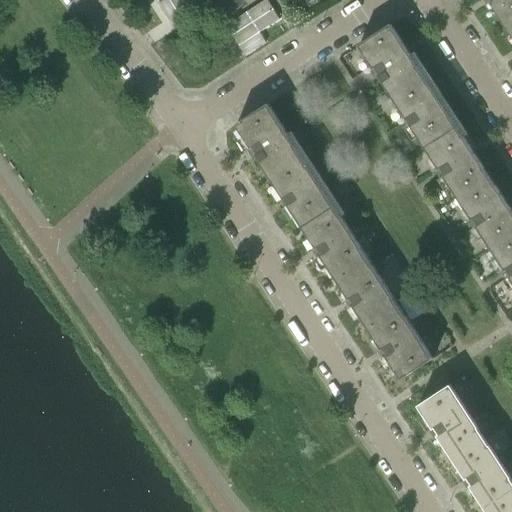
[(197,0),(163,0),(157,4),(171,24),(201,5),(197,0)]
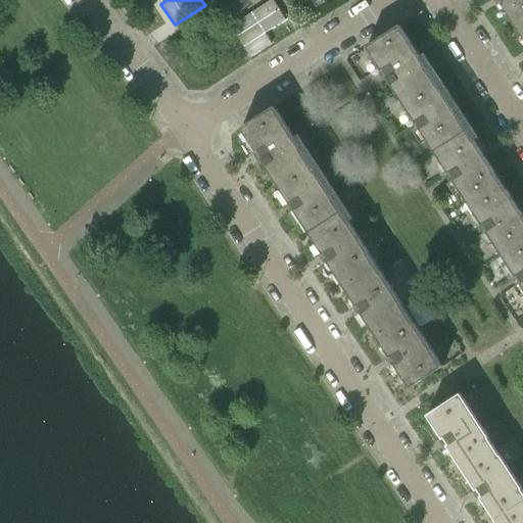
[(208,0),(212,7),(224,12),(235,11),(245,4),(246,0),(208,0)]
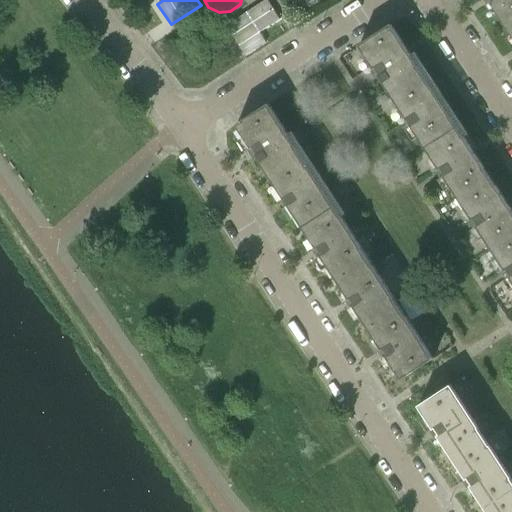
[(267,0),(264,0),(226,25),(246,55),(266,42),(259,32),(280,19),(267,0)]
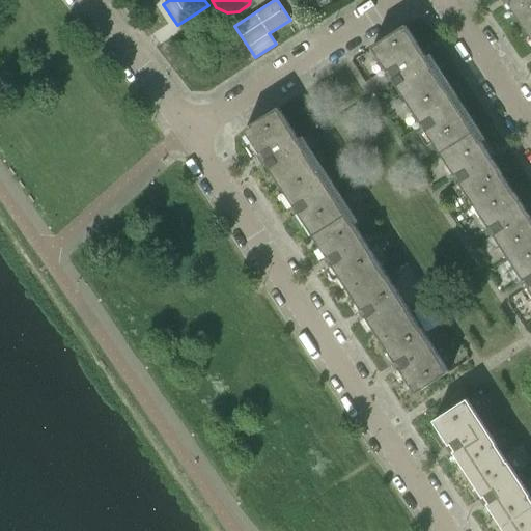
[(530,0),(504,0),(507,4),(509,4),(523,26),(530,20),(530,0)]
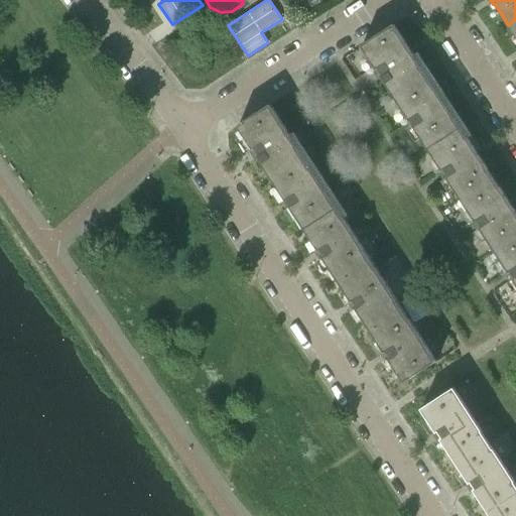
[(460,126),(413,55),(393,24),(361,45),(375,69),(373,70),(378,78),(381,77),(427,148),(460,126)]
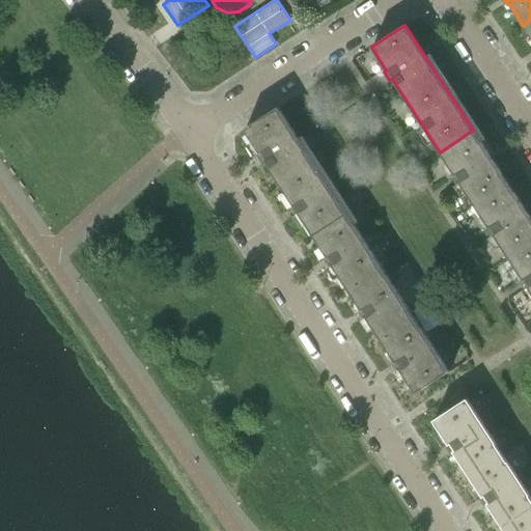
[(345,213),(300,142),(278,108),(244,130),(258,152),(257,152),(263,162),(264,161),(312,234),(345,213)]
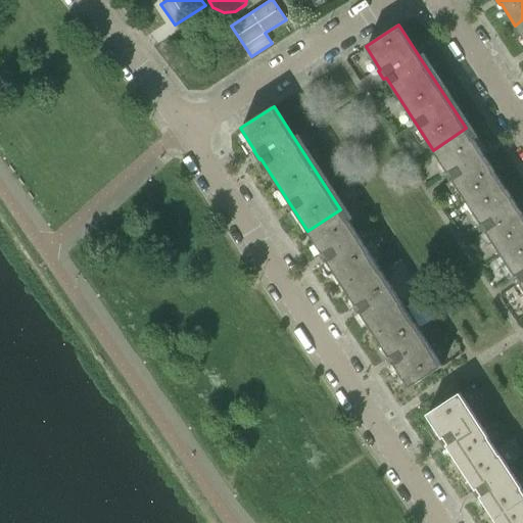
[(480,150),(466,128),(433,150),(467,201),(500,180),(486,159),(486,158),(486,157),(485,157),(481,151),(482,151),(481,150),(480,150)]
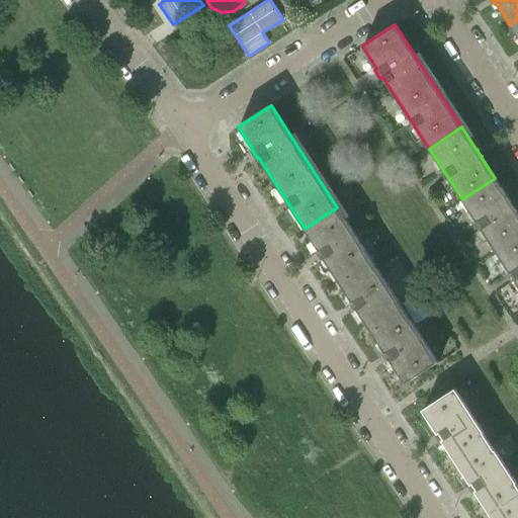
[(509,199),(495,178),(462,199),(496,251),(517,235),(517,213),(515,208),(515,206),(514,207),(510,201),(510,200),(510,199),(509,199)]
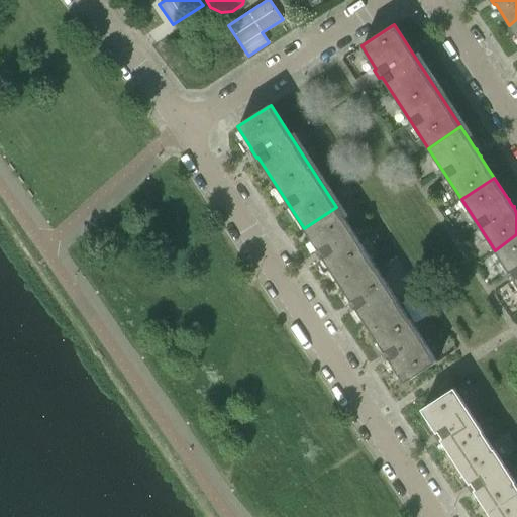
[(336,207),(304,228),(337,280),(371,259),(336,207)]
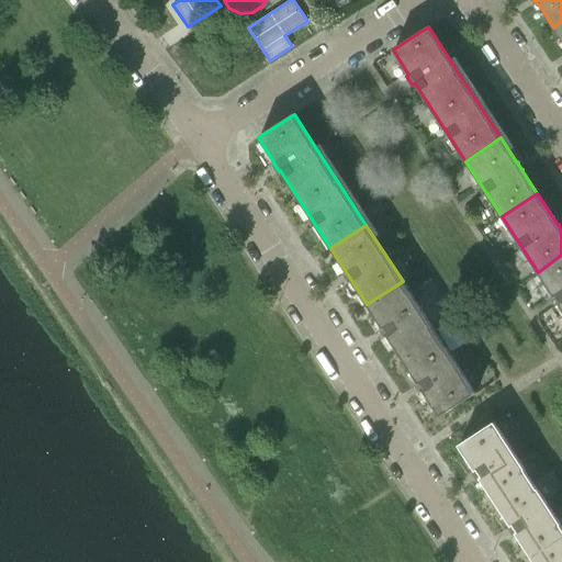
[(561,255),(538,272),(561,308),(561,255)]
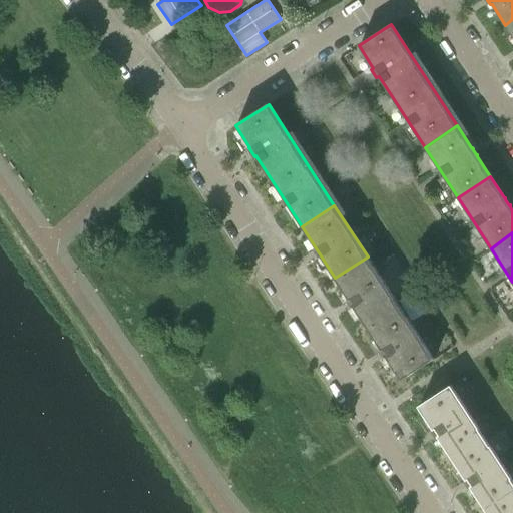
[(368,257),(335,278),(349,299),(348,300),(353,308),(354,308),(367,327),(400,306),(368,257)]
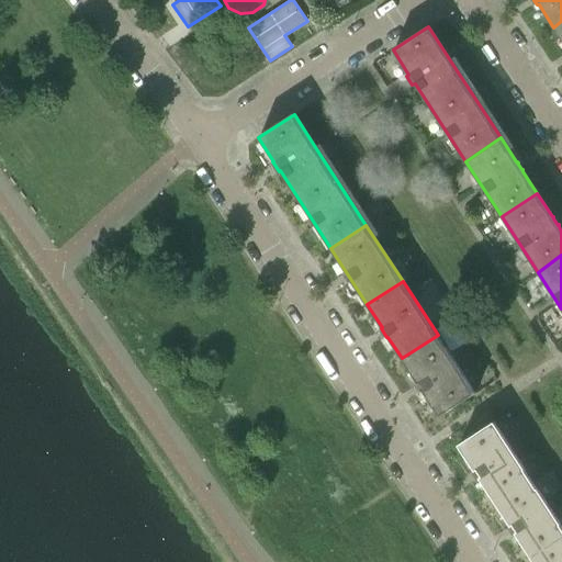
[(438,335),(402,358),(417,382),(416,383),(423,393),(424,392),(439,416),(475,393),(438,335)]
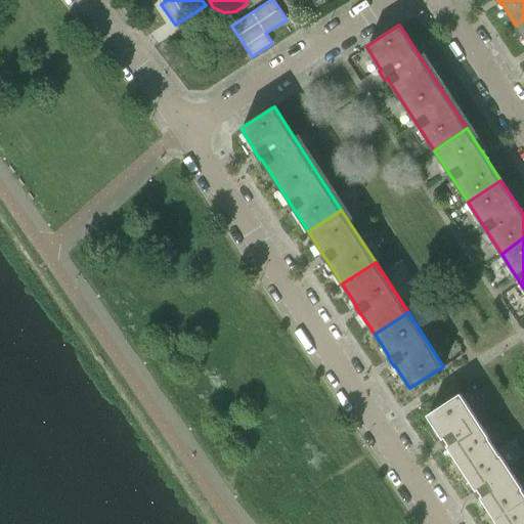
[(447,446),(461,467),(494,445),(461,393),(427,415),(442,438),(441,438),(446,447),(447,446)]
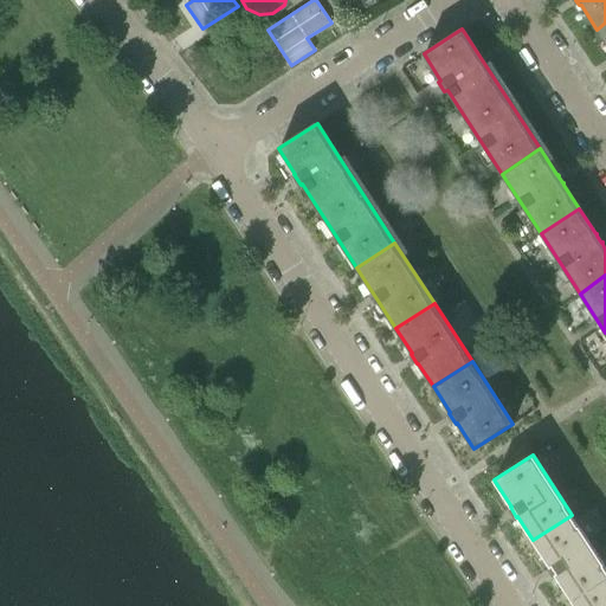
[(605,567),(572,515),(533,540),(549,565),(549,567),(555,577),(556,577),(572,599),(605,575),(605,567)]
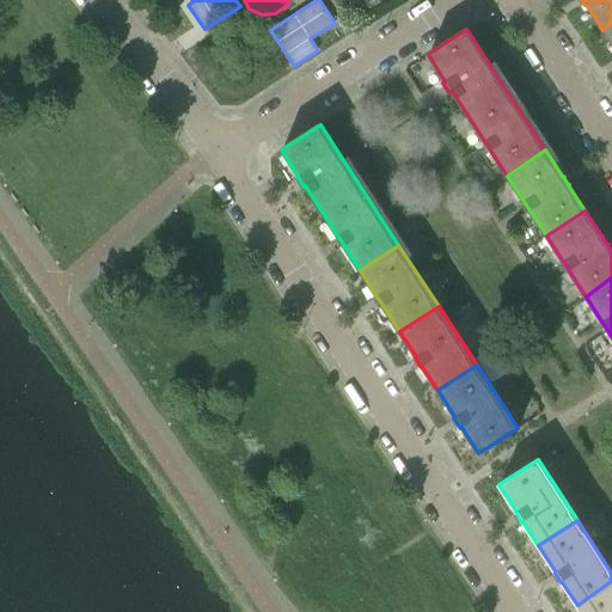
[(611,611),(611,581),(577,605),(581,611),(611,611)]
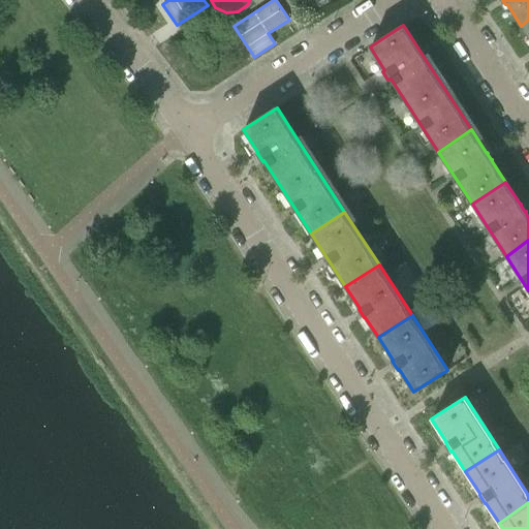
All buildings are outlined.
